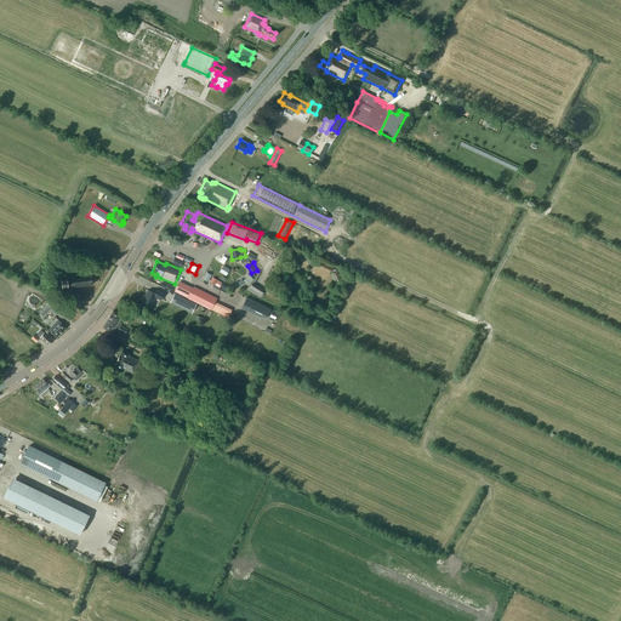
[(95,281),(95,277),(90,274),(67,277),(67,279),(61,279),(62,285),(68,285),(68,286),(91,285),(91,284),(95,281)]
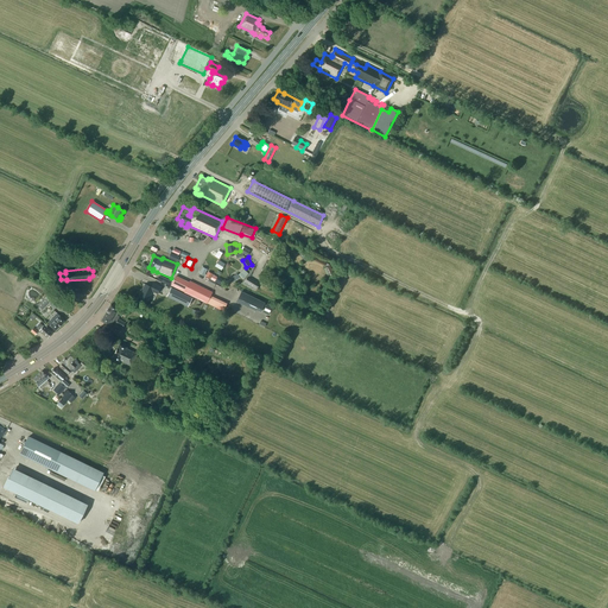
[(245,279),(251,273),(246,268),(240,274),(245,279)]
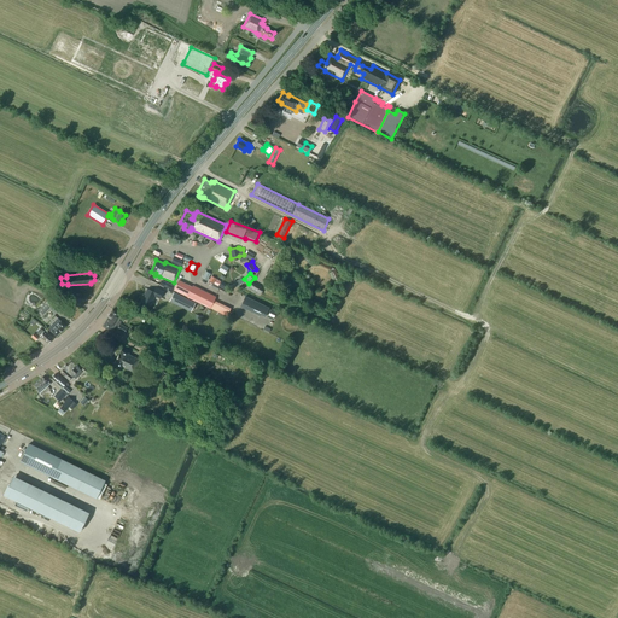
[(213,275),(210,280),(220,286),(223,280),(213,275)]
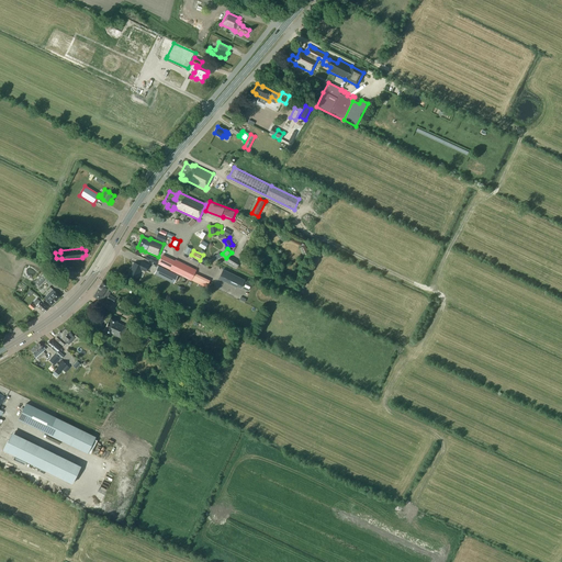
[(215,261),(223,256),(221,253),(213,257),(215,261)]
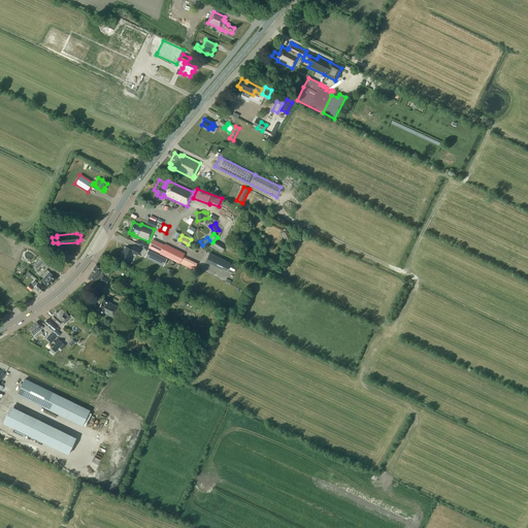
[(161,242),(153,238),(149,249),(156,252),(161,242)]
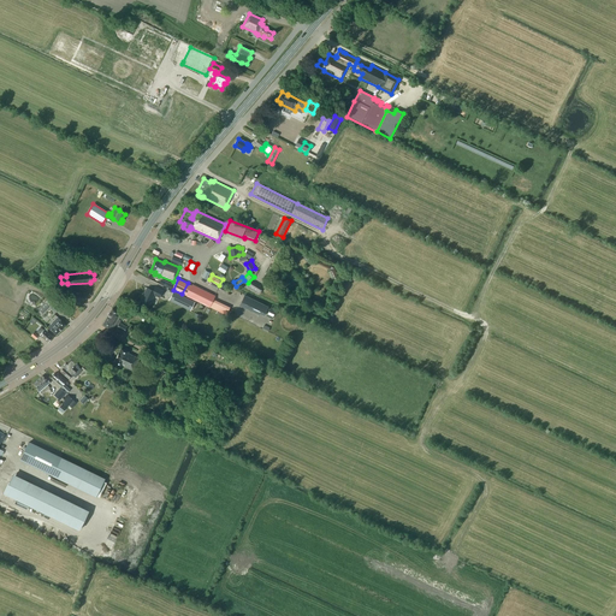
[(159,284),(171,289),(172,284),(161,279),(159,284)]
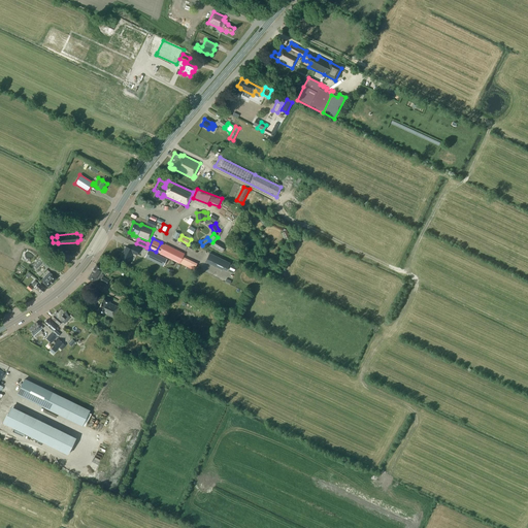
[(213,245),(224,253),(227,248),(216,241),(213,245)]
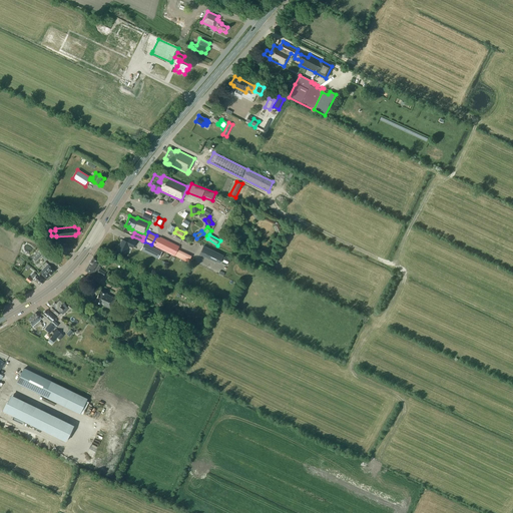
[(179,245),(160,236),(155,246),(174,257),(179,245)]
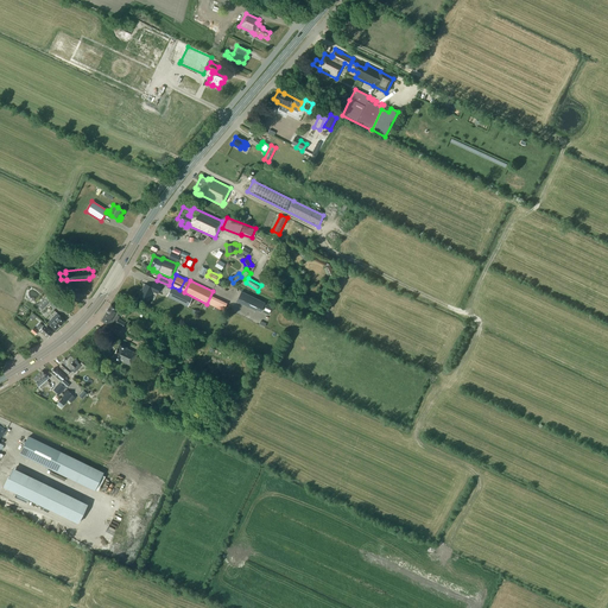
[(145,284),(139,297),(147,301),(153,289),(158,291),(160,286),(153,283),(151,286),(145,284)]
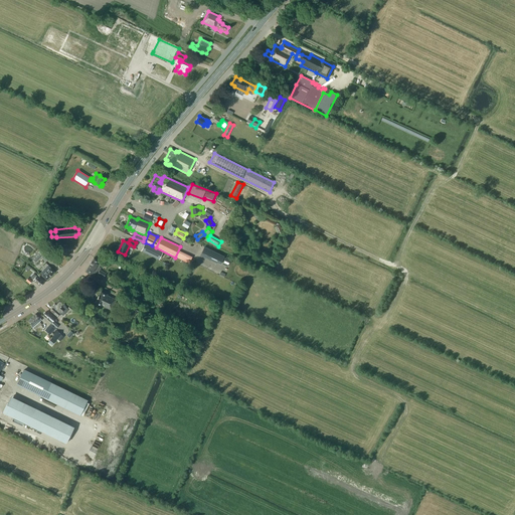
[(141,251),(159,260),(163,252),(145,243),(141,251)]
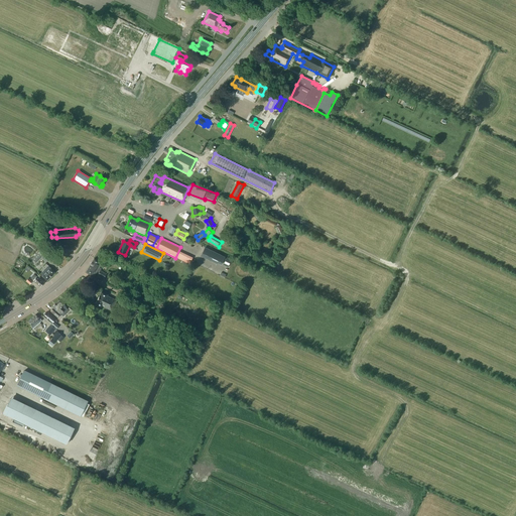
[(225,257),(205,248),(202,256),(217,264),(218,262),(222,264),(225,257)]
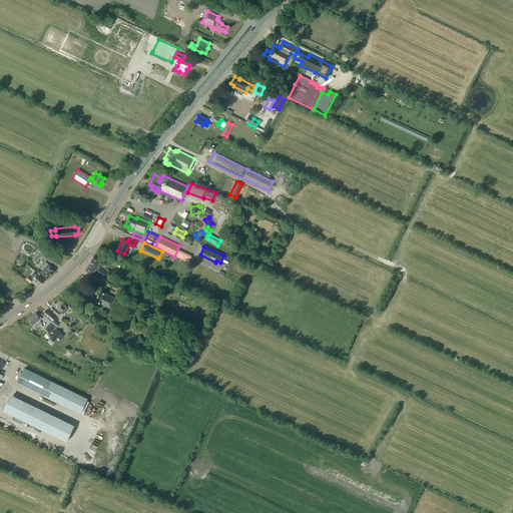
[(41,247),(32,257),(36,262),(41,255),(46,261),(50,257),(41,247)]
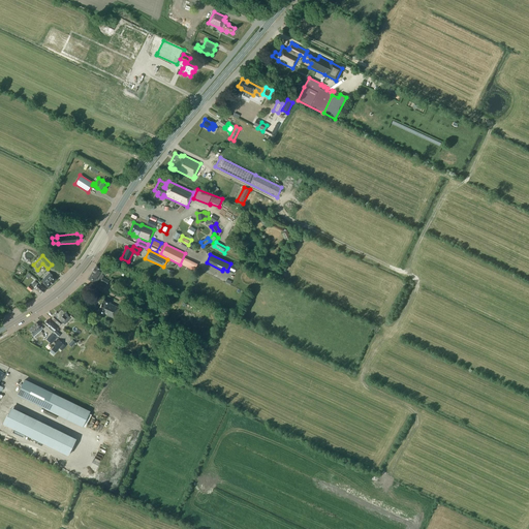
[(101,279),(100,281),(106,285),(110,281),(102,277),(103,275),(102,274),(104,270),(101,268),(96,265),(94,269),(92,271),(88,279),(94,282),(96,283),(100,278),(101,279)]
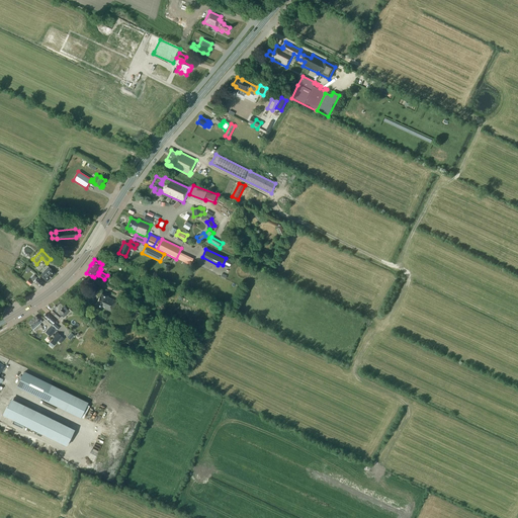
[(51,268),(49,266),(40,275),(42,276),(42,277),(47,281),(56,273),(51,268)]
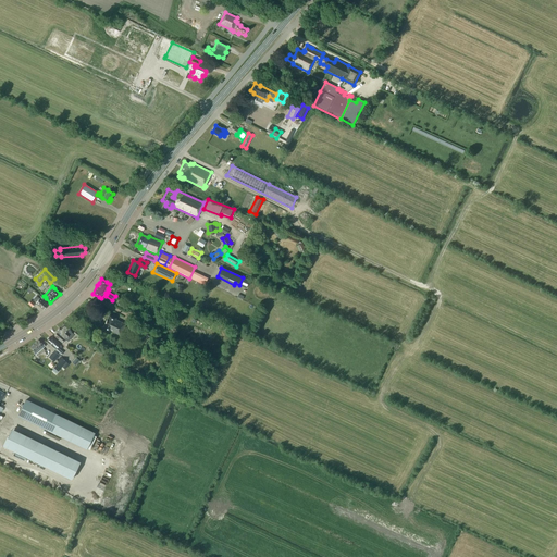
[(37,296),(33,300),(36,302),(44,309),(47,305),(40,298),(39,298),(37,296)]
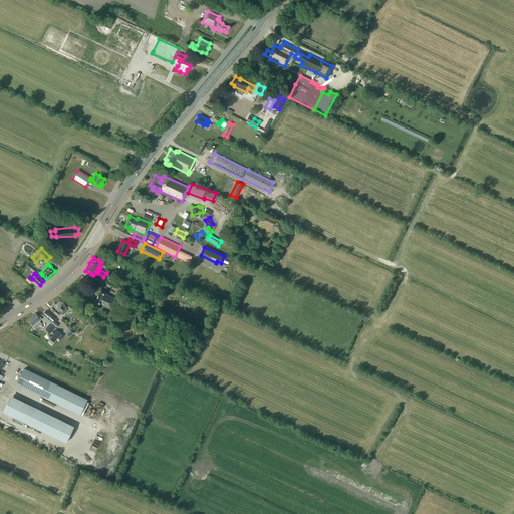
[(116,299),(113,298),(106,294),(107,293),(100,290),(98,295),(96,298),(97,298),(94,303),(101,306),(101,304),(111,309),(116,299)]
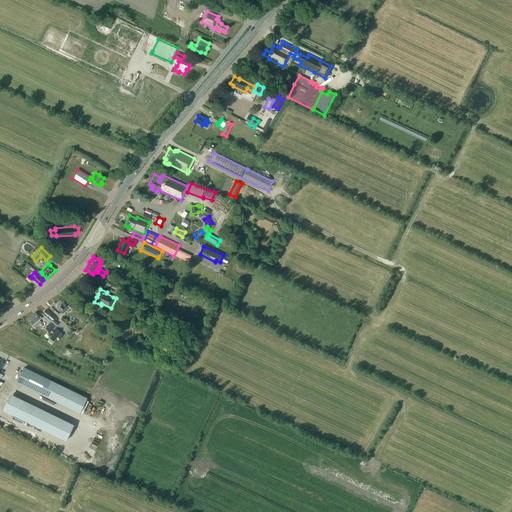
[(55,301),(52,304),(53,305),(50,308),(58,315),(67,305),(59,298),(55,302),(55,301)]
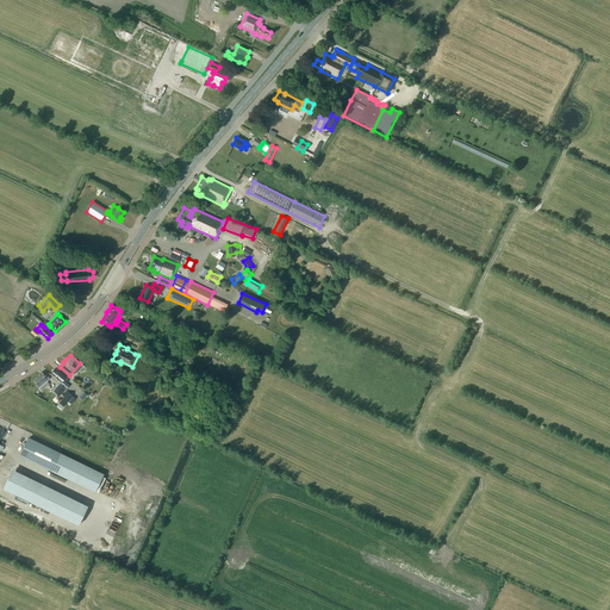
[(162,372),(167,362),(155,358),(150,366),(162,372)]
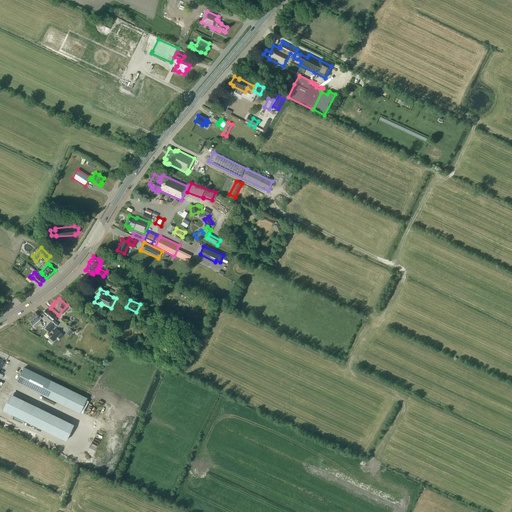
[(53,319),(55,316),(48,310),(47,310),(46,310),(45,310),(43,312),(43,313),(51,320),(50,321),(56,326),(58,324),(53,319)]
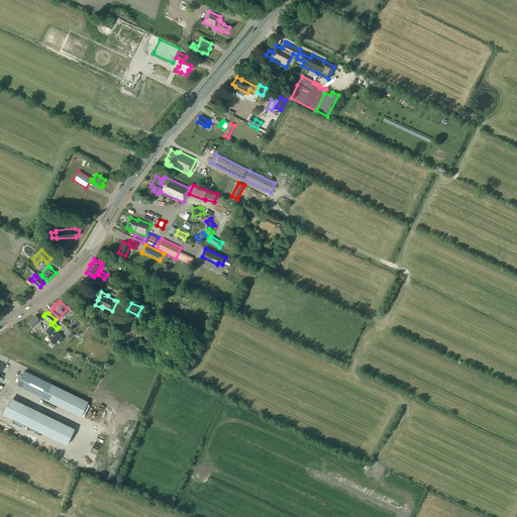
[(28,321),(31,326),(30,326),(32,329),(42,321),(39,317),(38,318),(35,315),(28,321)]
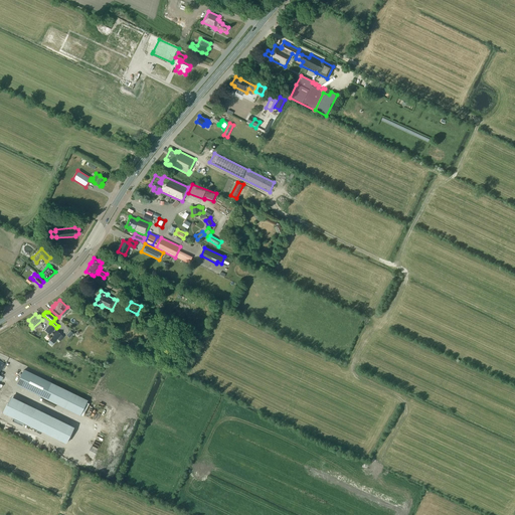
[(50,324),(44,330),(51,336),(53,333),(52,332),(55,328),(50,324)]
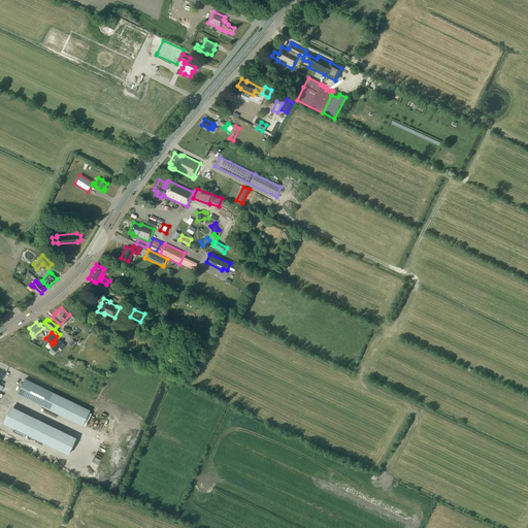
[(57,349),(63,342),(59,339),(53,345),(57,349)]
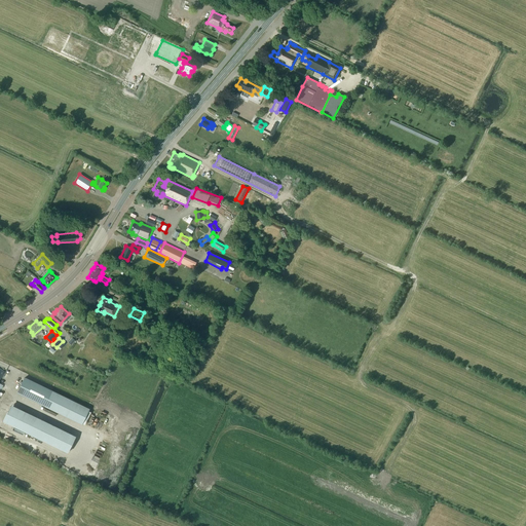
[(91,369),(67,359),(65,365),(81,372),(80,374),(88,377),(91,369)]
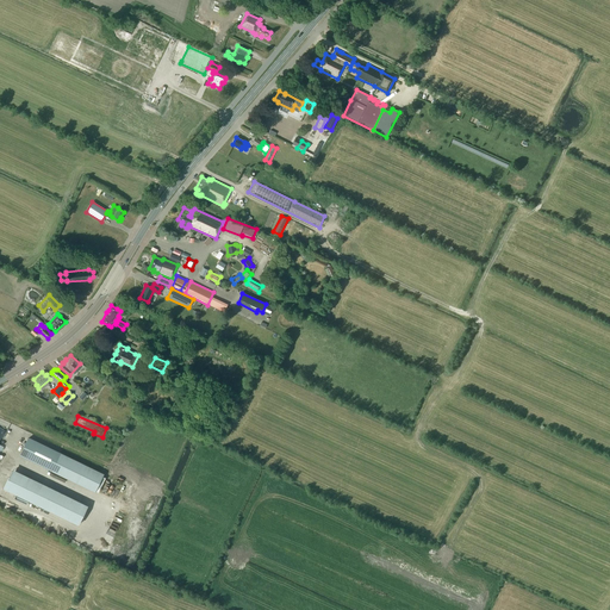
[(60,454),(27,439),(20,454),(53,470),(60,454)]
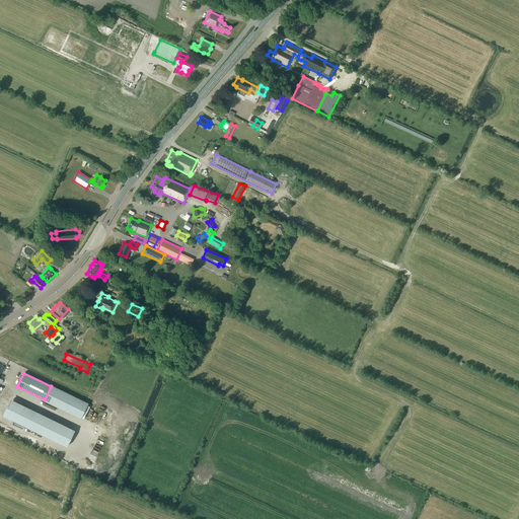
[(73,429),(10,398),(3,414),(66,443),(73,429)]
